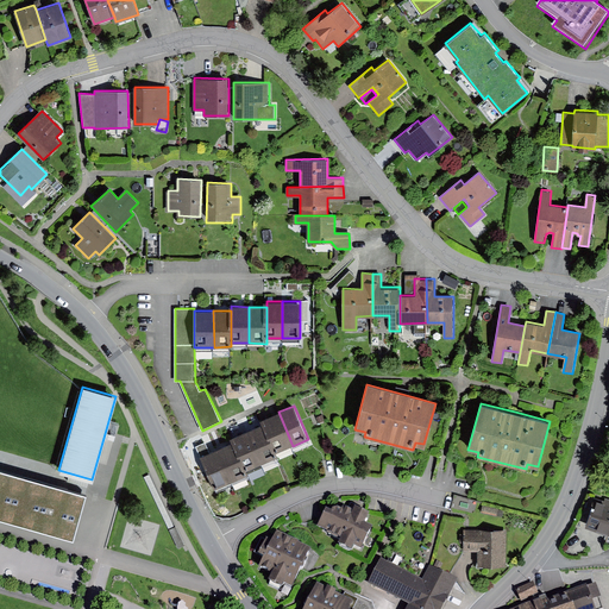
[(263,424),(276,453),(293,446),(278,412),(262,420),(263,424)]
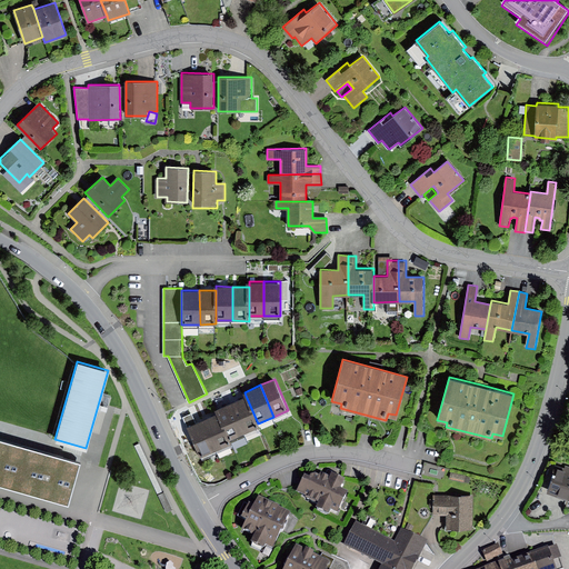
[(246,396),(231,402),(245,433),(260,427),(258,423),(246,396)]
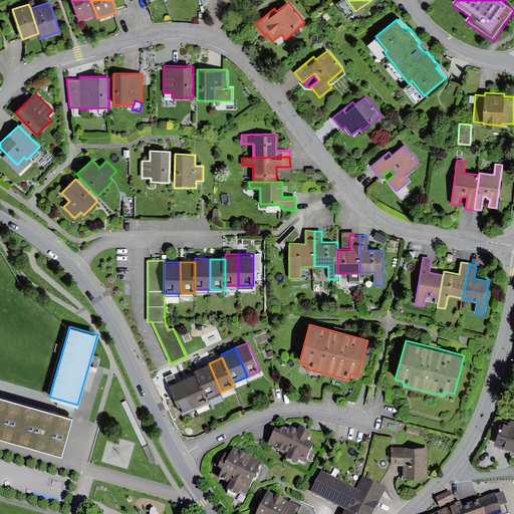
[(196,372),(207,398),(221,392),(209,363),(195,369),(196,372)]
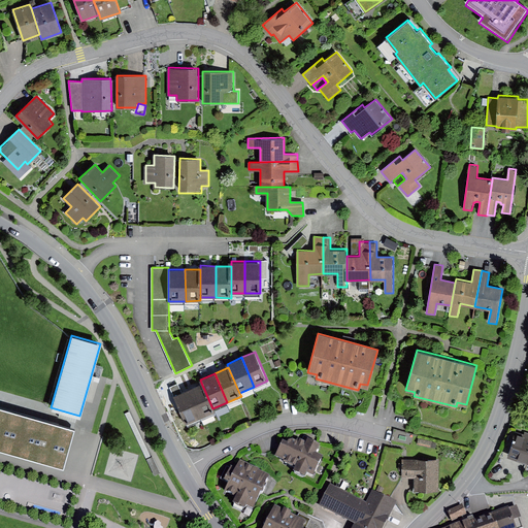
[(201,383),(188,389),(201,418),(215,411),(212,408),(201,383)]
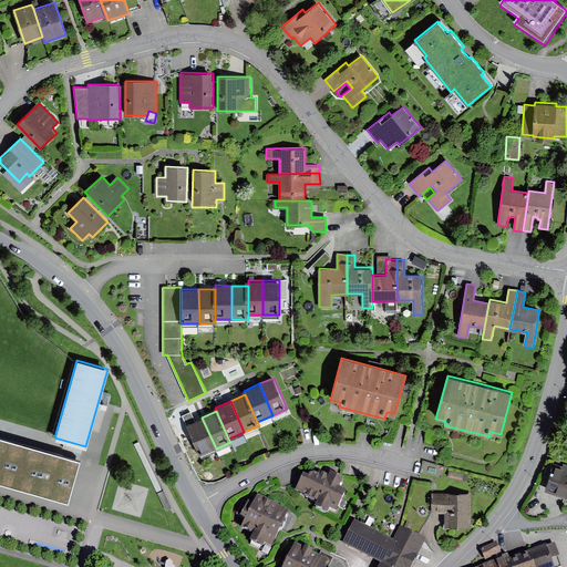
[(192,412),(183,415),(186,424),(195,421),(192,412)]
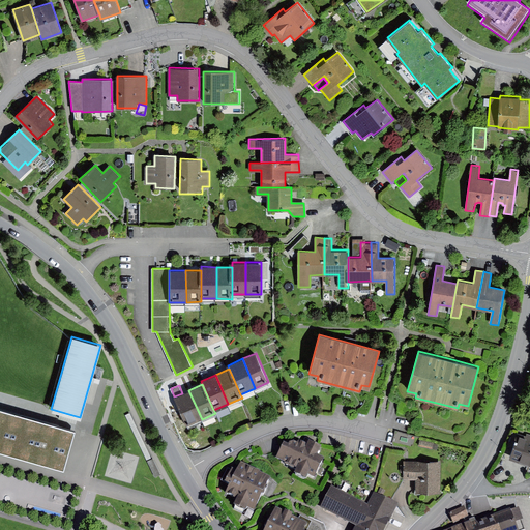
[(182,393),(174,396),(187,427),(202,419),(188,390),(182,393)]
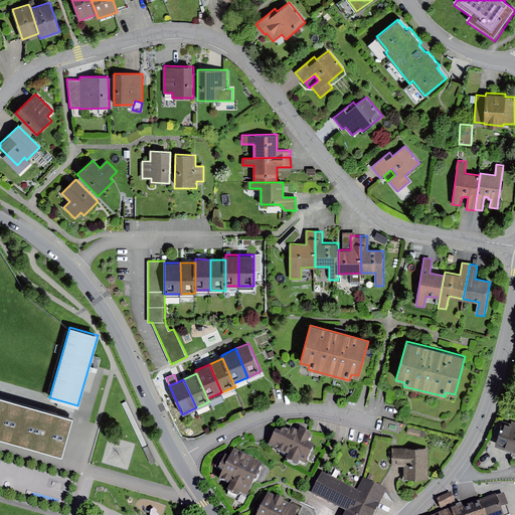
[(73,421),(0,399),(0,439),(63,457),(73,421)]
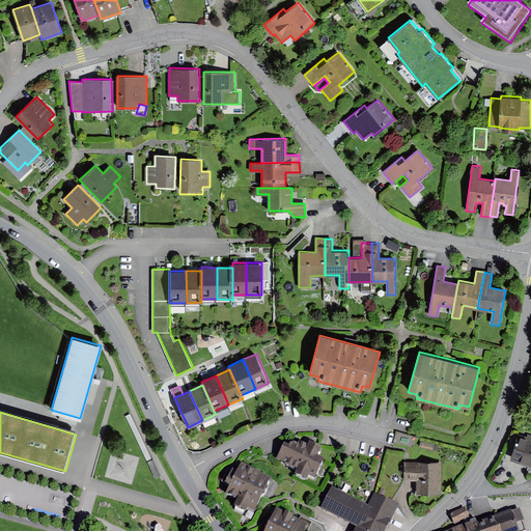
[(528,438),(518,435),(509,457),(530,465),(530,435),(529,434),(528,438)]
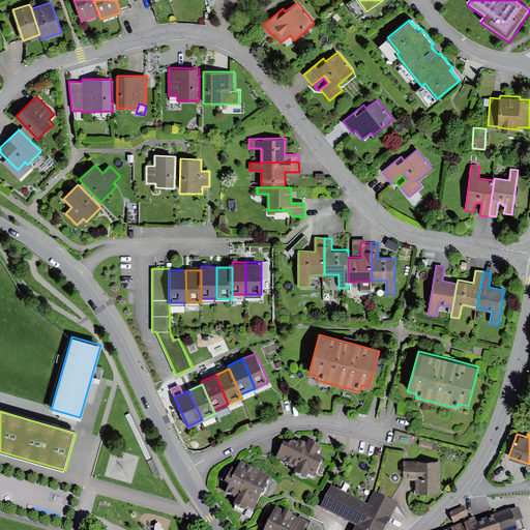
[(288,446),(284,444),(275,461),(297,471),(295,477),(304,481),(307,476),(314,479),(323,460),(316,457),(320,448),(315,446),(316,443),(306,439),(303,445),(297,442),(296,444),(293,443),(289,444),(288,446)]
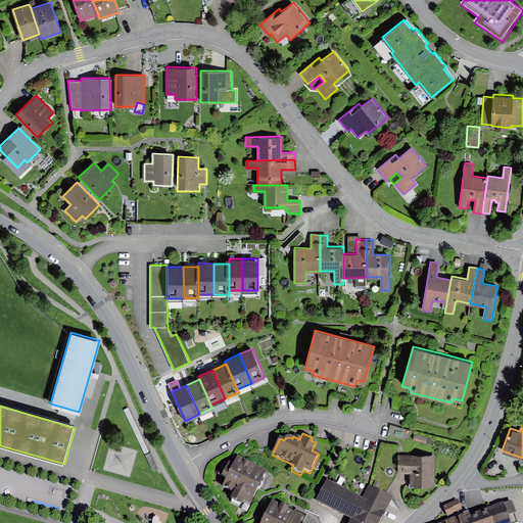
[(267,473),(236,457),(231,466),(225,463),(219,475),(226,479),(223,487),(235,493),(231,501),(242,506),(244,502),(251,506),(267,473)]
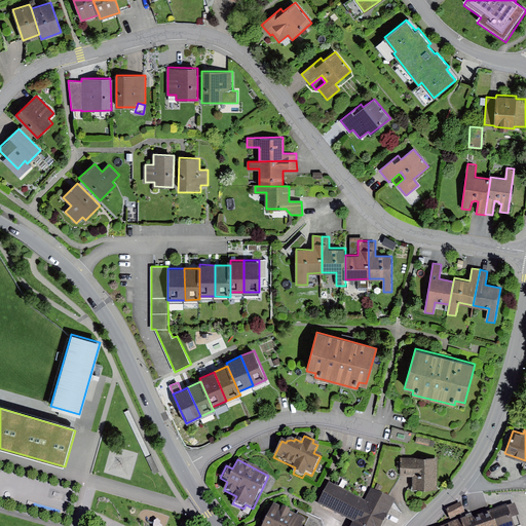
[(436,459),(398,459),(398,478),(411,478),(411,491),(435,492),(436,459)]
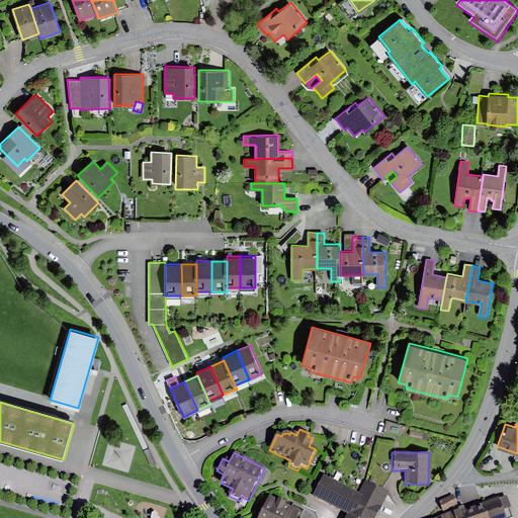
[(324,476),(312,499),(339,513),(348,517),(353,507),(350,505),(356,493),(324,476)]
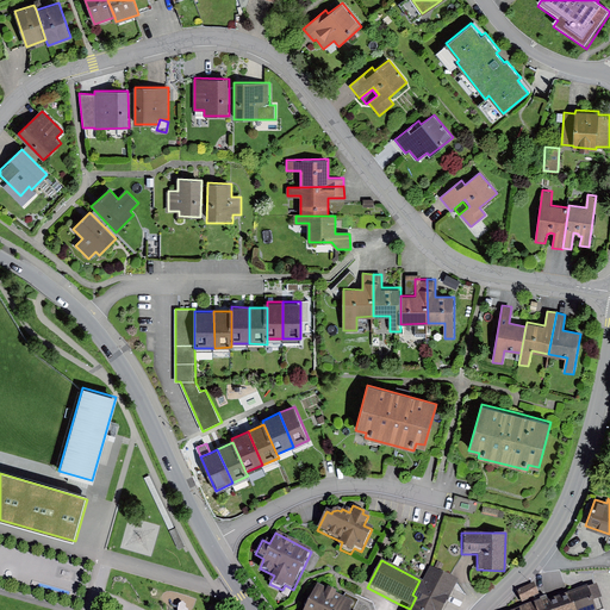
[(416,597),(410,609),(409,609),(442,609),(454,590),(458,582),(431,567),(423,582),(419,580),(412,595),(416,597)]
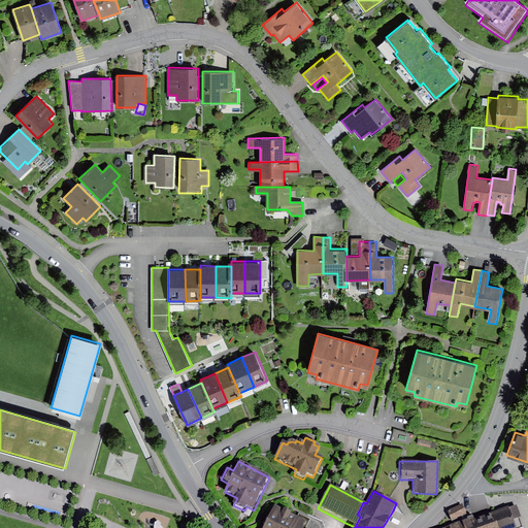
[(517,504),(493,514),(497,527),(522,527),(519,519),(522,518),(517,504)]
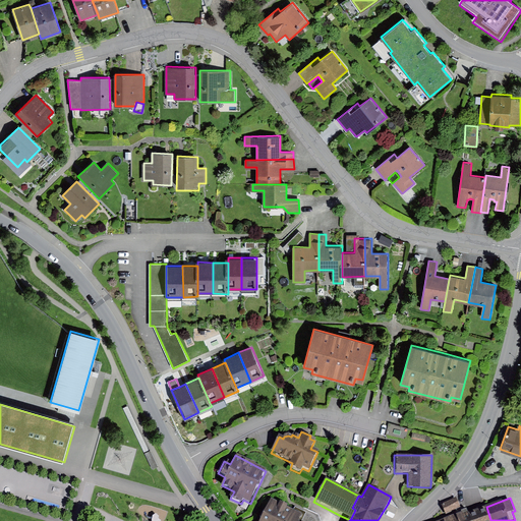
[(456,499),(441,506),(446,516),(461,509),(456,499)]
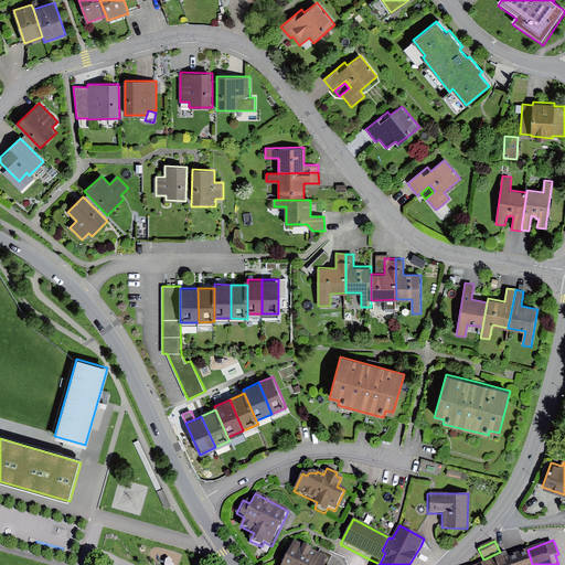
[(294,542),(281,564),(327,564),(331,556),(320,551),(318,554),(312,552),(313,548),(305,544),(304,546),(294,542)]
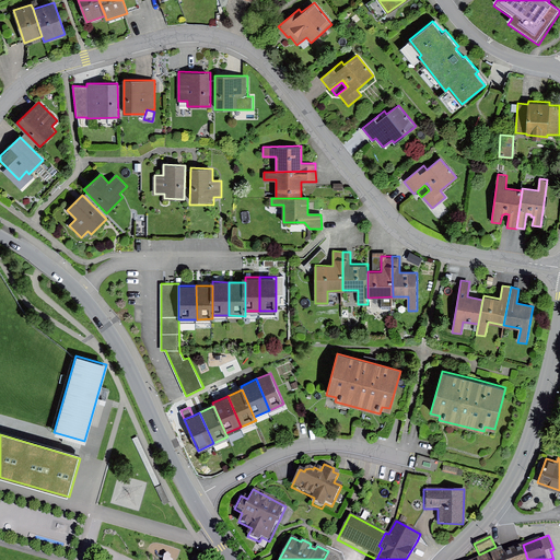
[(513,547),(504,550),(508,559),(527,559),(523,545),(522,541),(512,545),(513,547)]
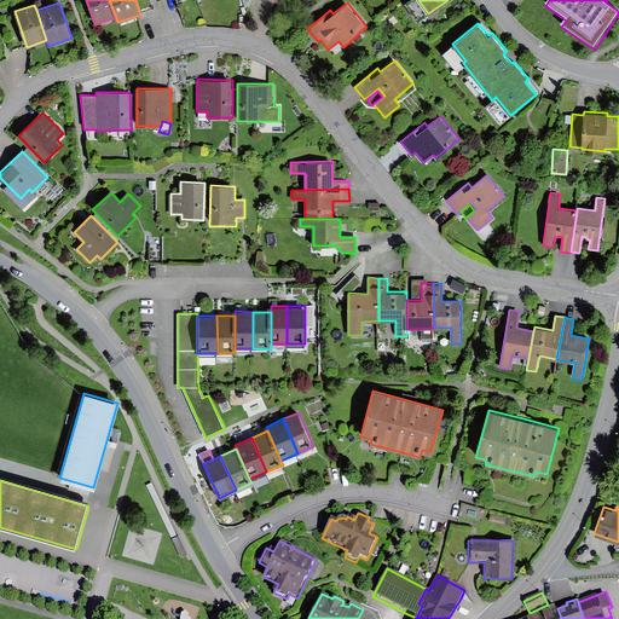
[(550,611),(541,614),(542,618),(561,618),(557,608),(556,609),(555,606),(549,608),(550,611)]
